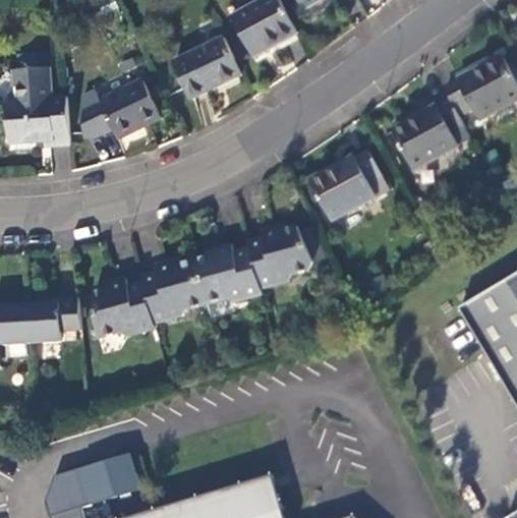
[(252,57),(296,33),(278,0),(238,0),(226,7),(252,57)]
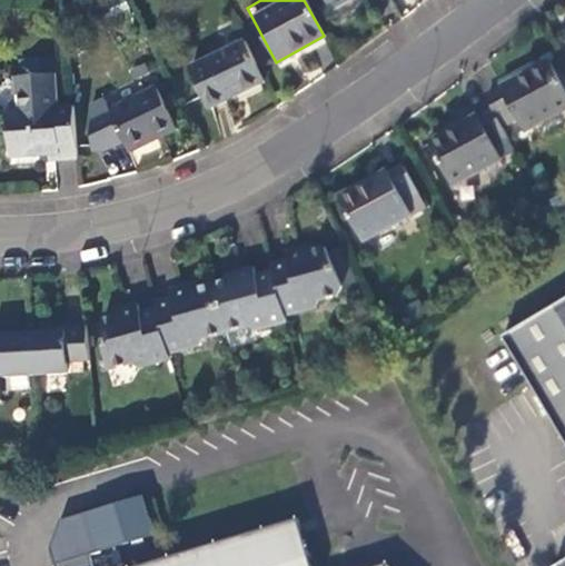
[(325,0),(330,9),(345,0),(325,0)]
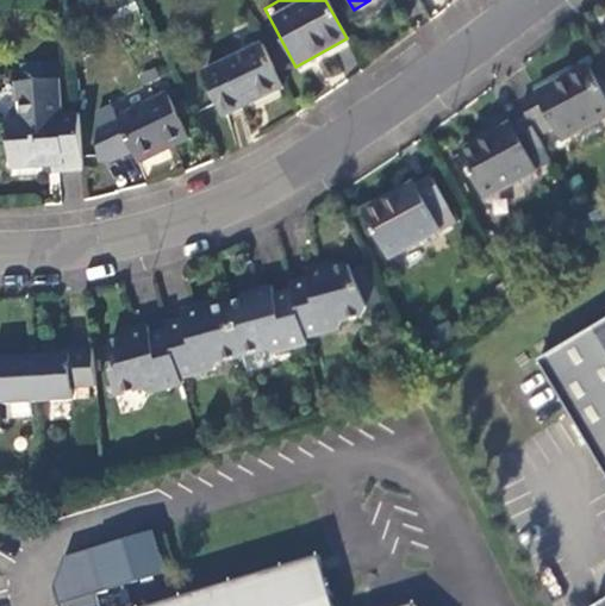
[(369,0),(354,10),(361,23),(391,6),(386,0),(369,0)]
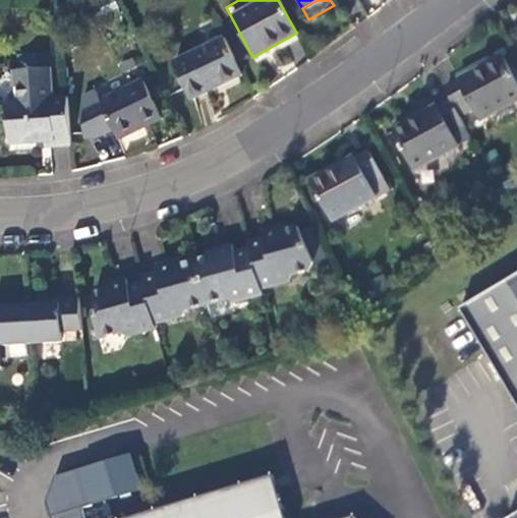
[(190,98),(240,73),(222,34),(171,58),(190,98)]
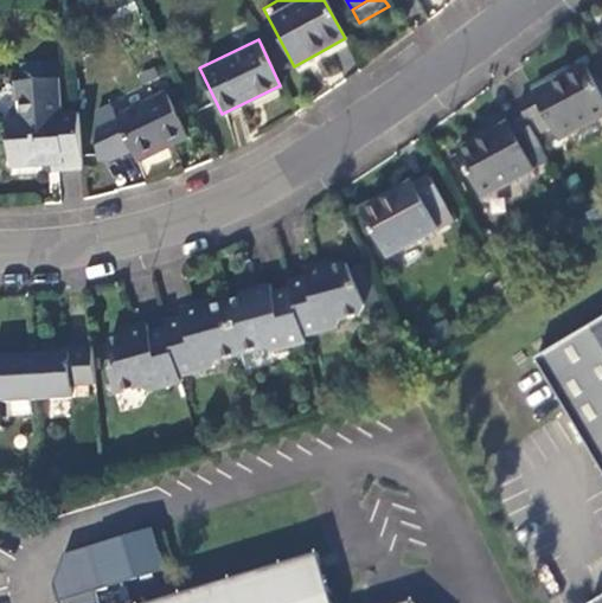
[(532,94),(517,101),(524,115),(533,134),(549,126),(556,139),(601,113),(601,95),(583,63),(531,91),(532,94)]
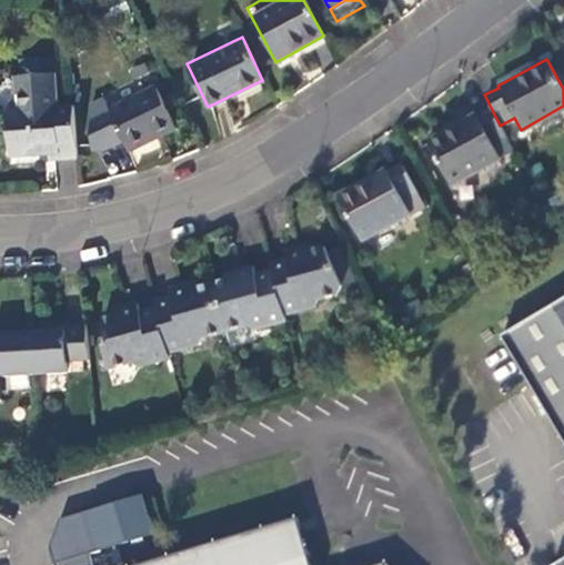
[(74,158),(77,158),(72,106),(69,106),(54,107),(52,76),(16,77),(17,90),(26,98),(19,108),(7,109),(10,155),(30,155),(40,145),(48,145),(49,159),(74,158)]
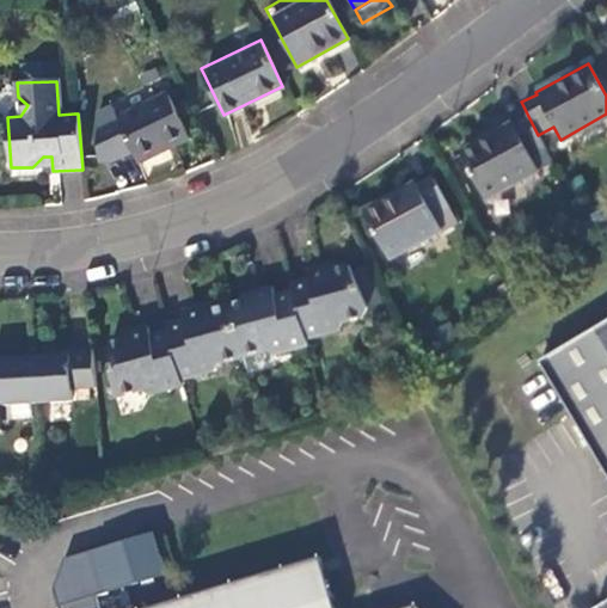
[(188,137),(165,93),(115,118),(110,108),(96,115),(100,163),(110,161),(132,151),(138,163),(188,137)]
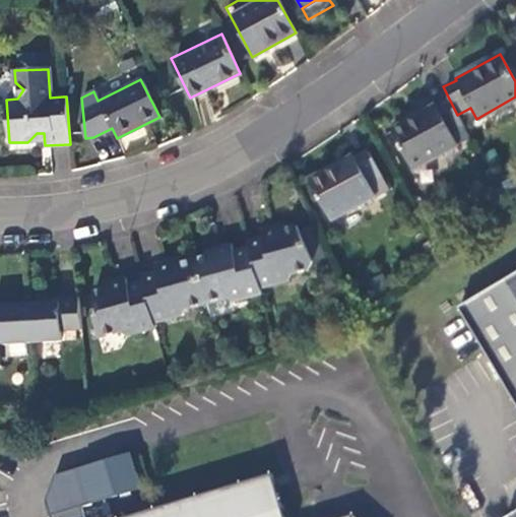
[(457,115),(449,99),(436,107),(434,105),(390,130),(410,170),(456,144),(451,135),(464,127),(457,115)]
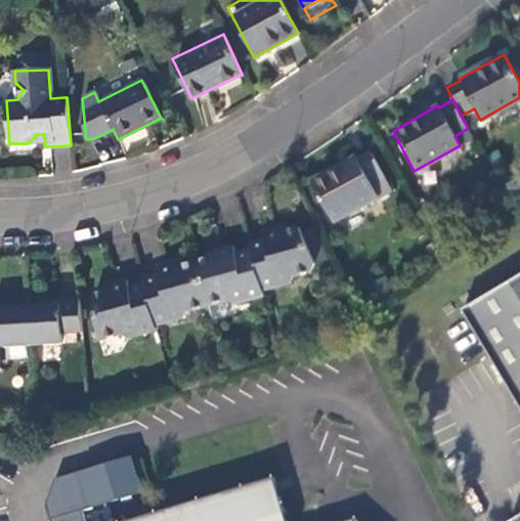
[(310,181),(332,222),(377,198),(372,186),(385,179),(370,152),(356,159),(355,156),(310,181)]
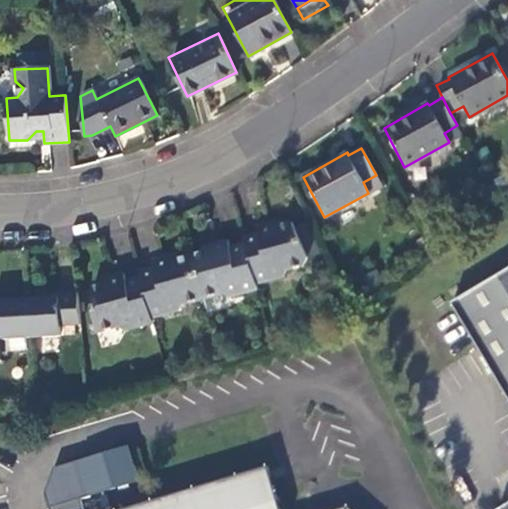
[(243,237),(245,243),(256,284),(283,276),(287,270),(305,265),(309,258),(306,253),(294,227),(291,222),(275,226),(274,221),(255,226),(257,233),(243,237)]
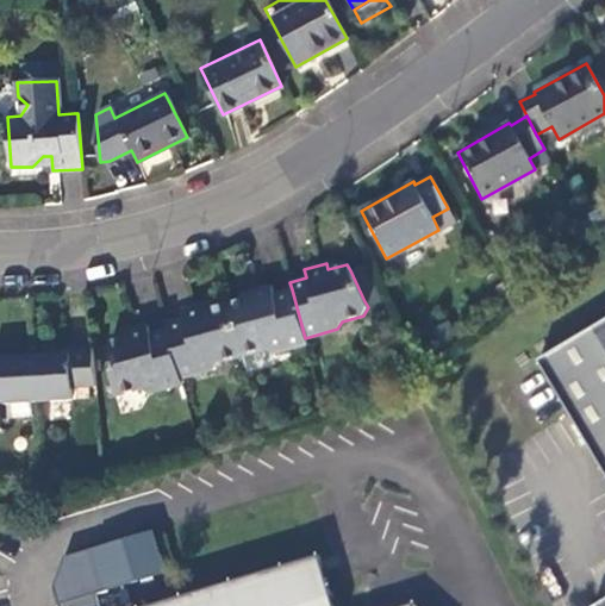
[(367,266),(350,270),(365,301),(381,298),(367,266)]
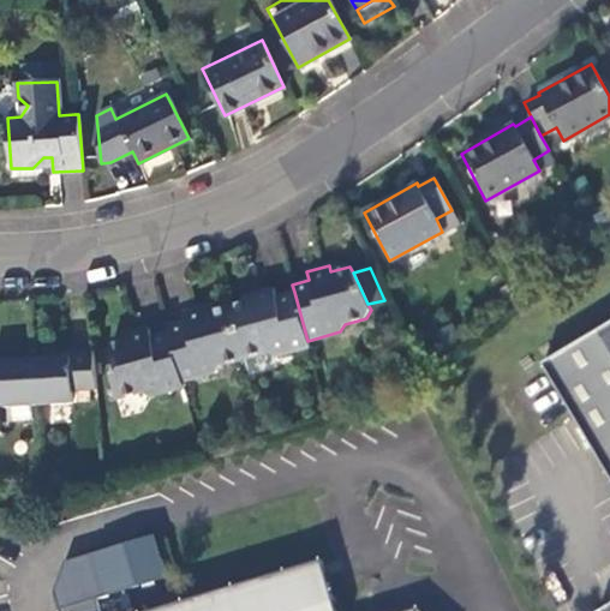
[(253,299),(231,306),(244,359),(249,376),(277,369),(275,358),(309,347),(308,341),(294,292),(276,295),(274,287),(251,294),(253,299)]
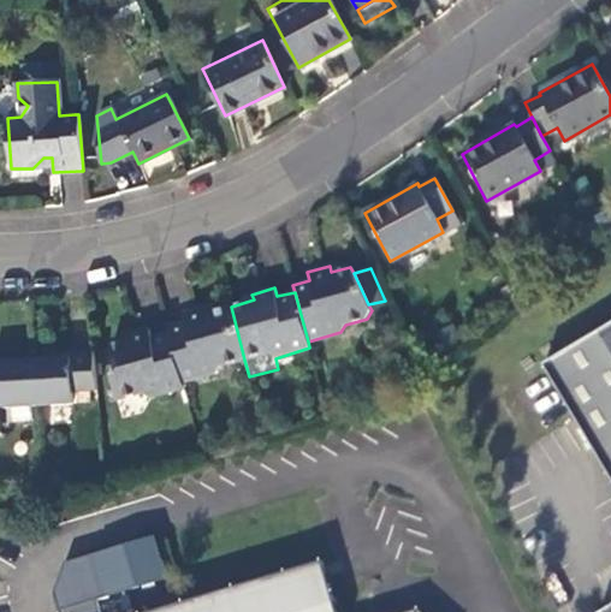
[(187,322),(167,327),(170,333),(183,382),(217,373),(221,366),(244,360),(231,307),(207,314),(206,308),(184,314),(187,322)]
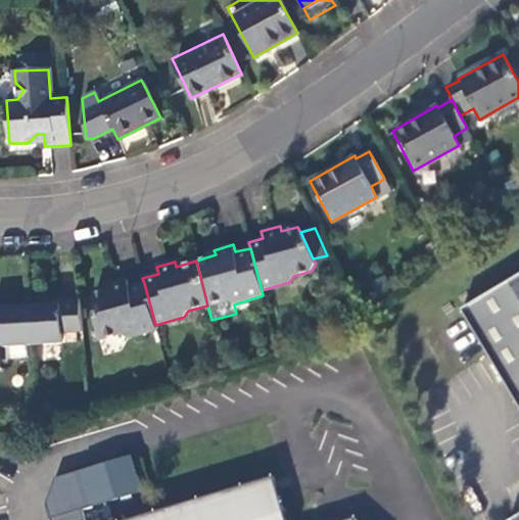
[(518,519),(518,273),(460,308),(486,350),(510,389),(518,404),(518,512),(518,513),(506,519),(505,519),(518,519)]
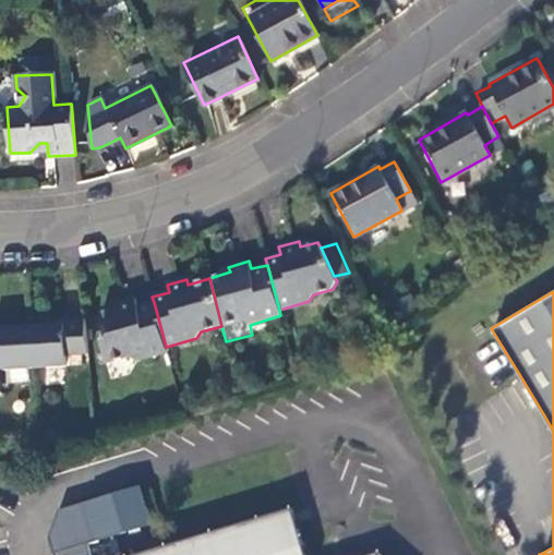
[(117,309),(101,313),(106,362),(130,357),(136,361),(167,352),(166,347),(154,302),(137,305),(135,298),(116,303),(117,309)]
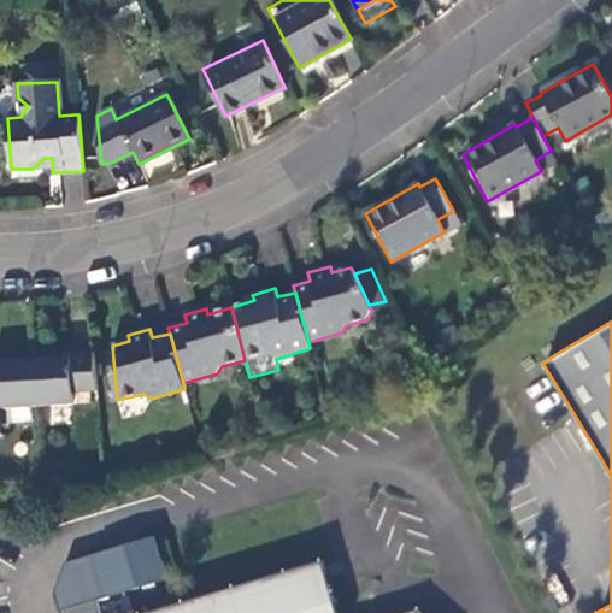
[(0,407),(33,405),(76,402),(75,392),(96,390),(93,349),(70,351),(70,357),(29,359),(0,360),(0,407)]
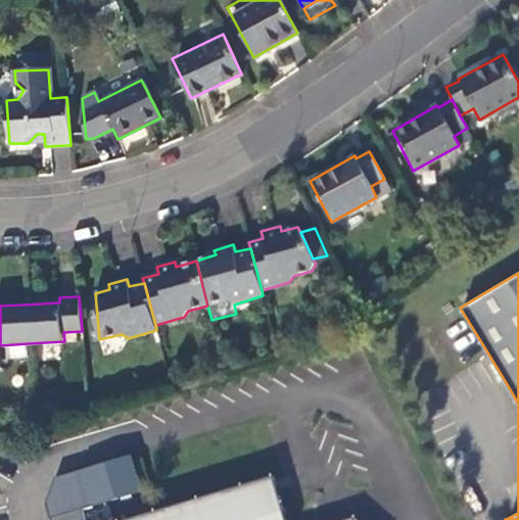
[(198,498),(205,519),(357,519),(355,517),(344,519),(285,519),(272,476),(198,498)]
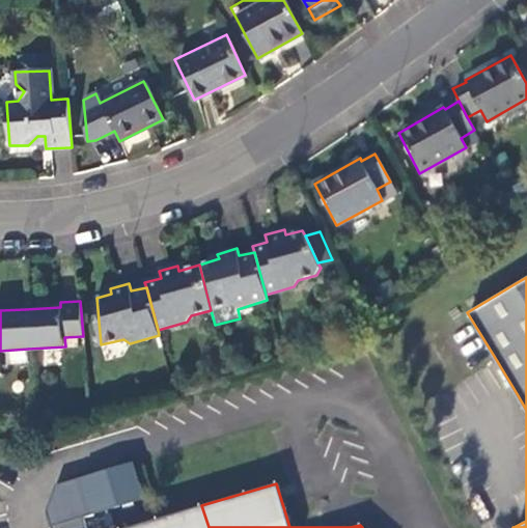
[(209,527),(201,505),(121,527),(85,527),(81,515),(49,524),(49,527),(209,527)]
